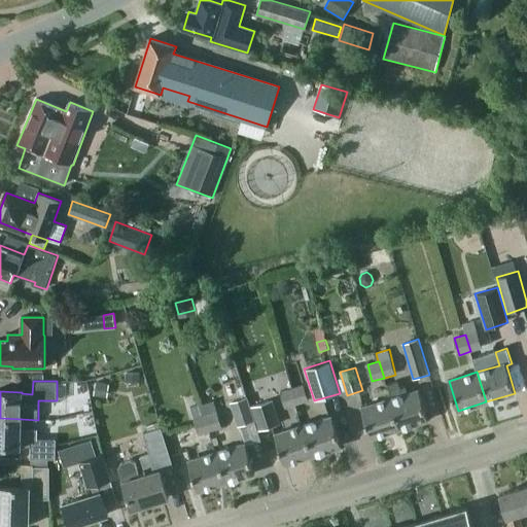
[(390,398),(399,428),(428,420),(419,390),(408,393),(406,386),(400,388),(398,381),(387,384),(391,398),(390,398)]
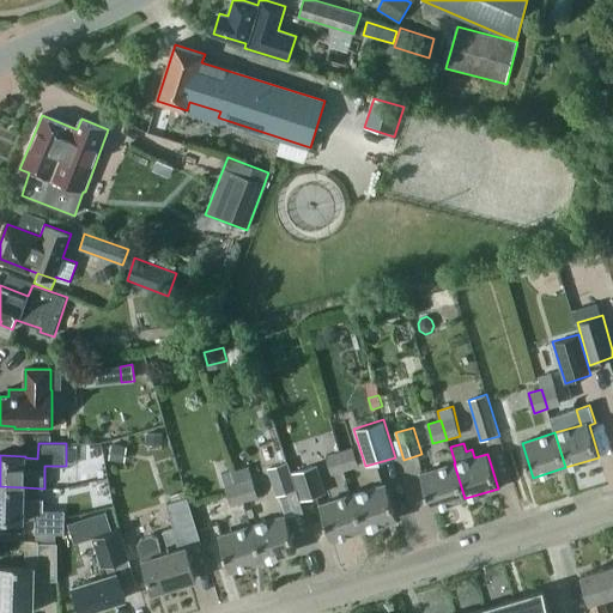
[(109,459),(125,461),(127,447),(111,444),(109,459)]
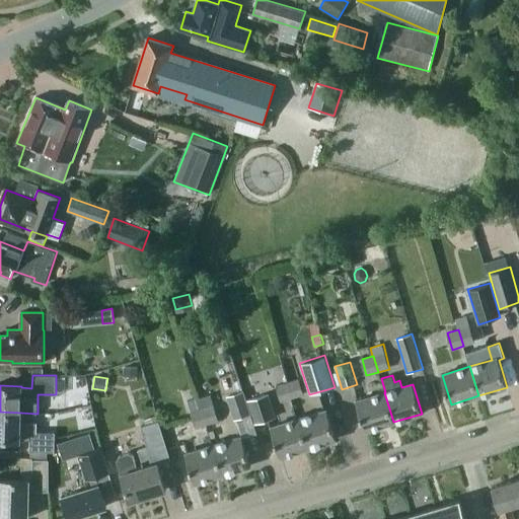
[(288,382),(293,398),(304,395),(299,378),(288,382)]
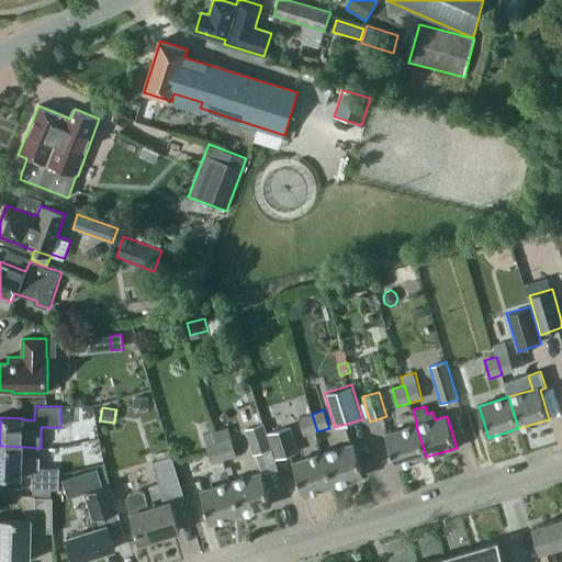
[(304,435),(317,431),(312,414),(299,417),(304,435)]
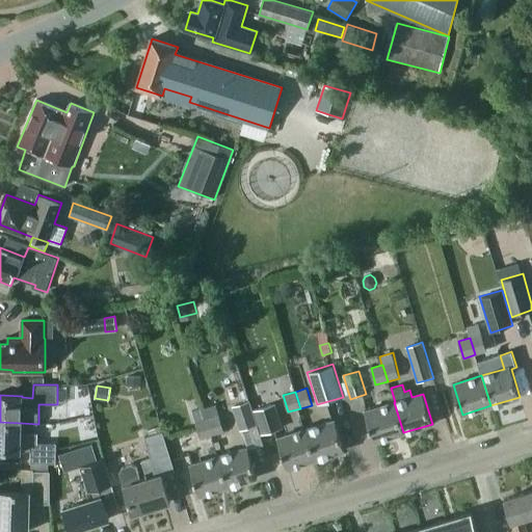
[(257,424),(249,400),(232,406),(240,429),(257,424)]
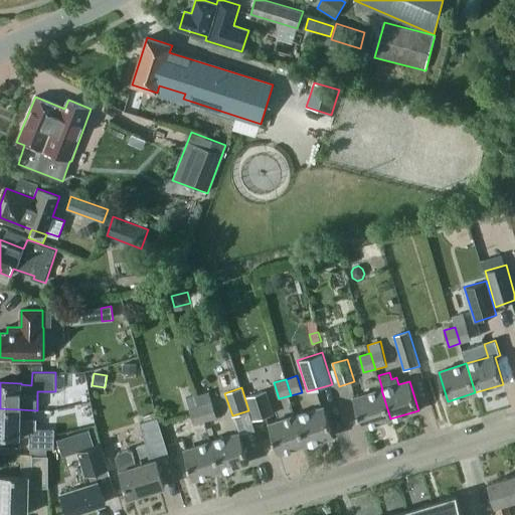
[(363,427),(390,418),(381,389),(354,398),(363,427)]
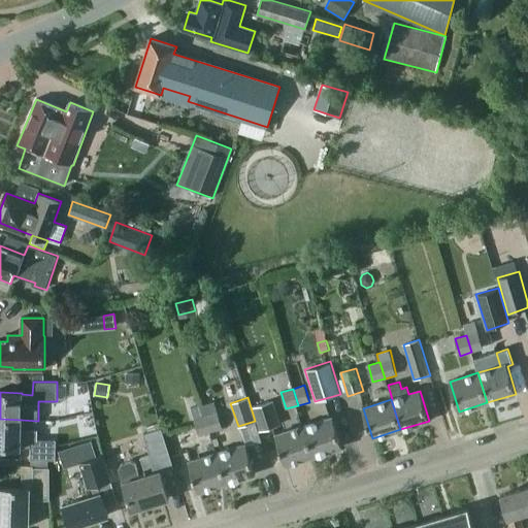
[(281,425),(273,400),(253,406),(260,431),(281,425)]
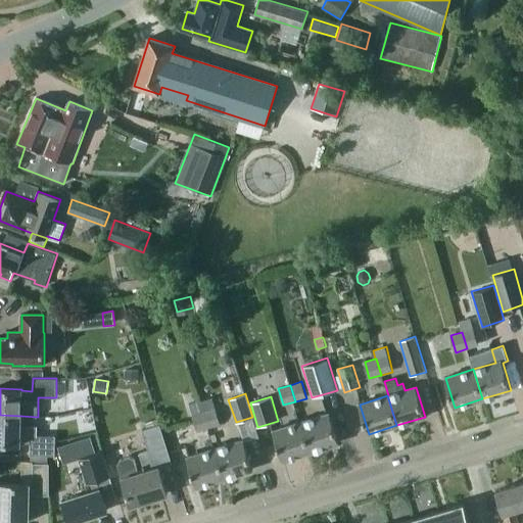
[(197,401),(189,405),(192,415),(200,413),(197,401)]
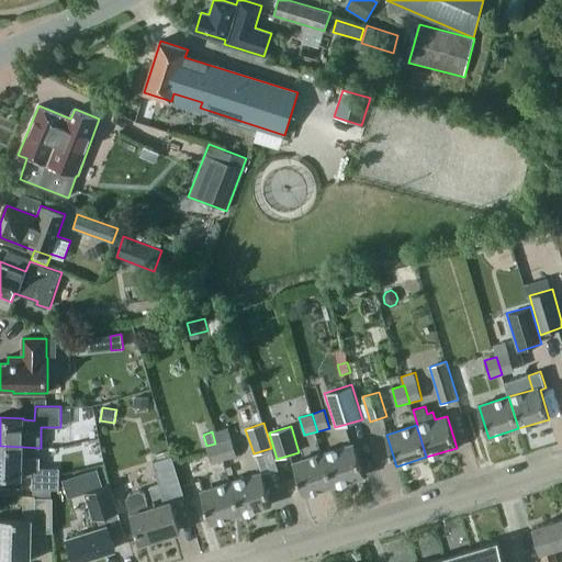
[(232,439),(218,442),(224,460),(237,457),(232,439)]
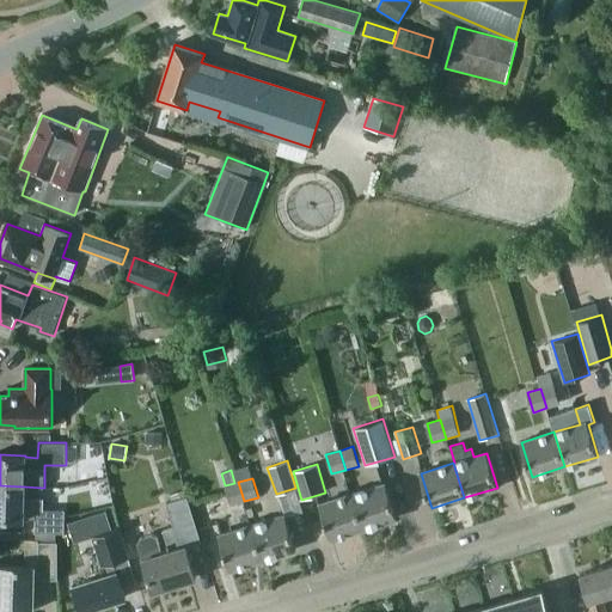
[(110,479),(95,483),(101,507),(116,503),(110,479)]
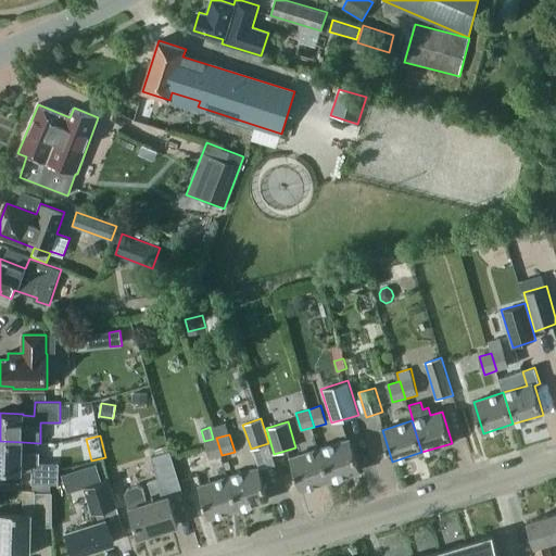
[(213,439),(204,441),(210,459),(222,455),(216,438),(213,439)]
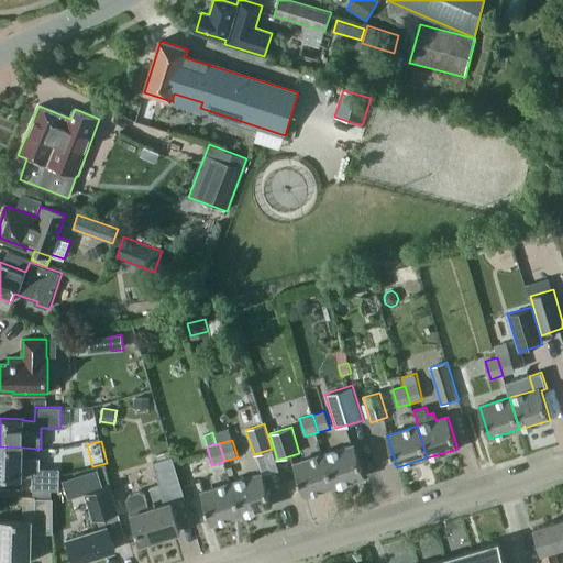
[(334,486),(365,477),(355,444),(324,454),(334,486)]
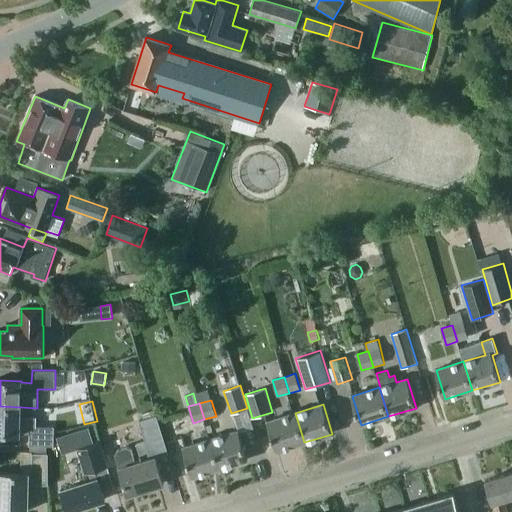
[(0,406),(0,433),(20,434),(30,434),(30,445),(47,446),(54,446),(54,427),(36,427),(37,417),(21,417),(21,407),(0,406)]
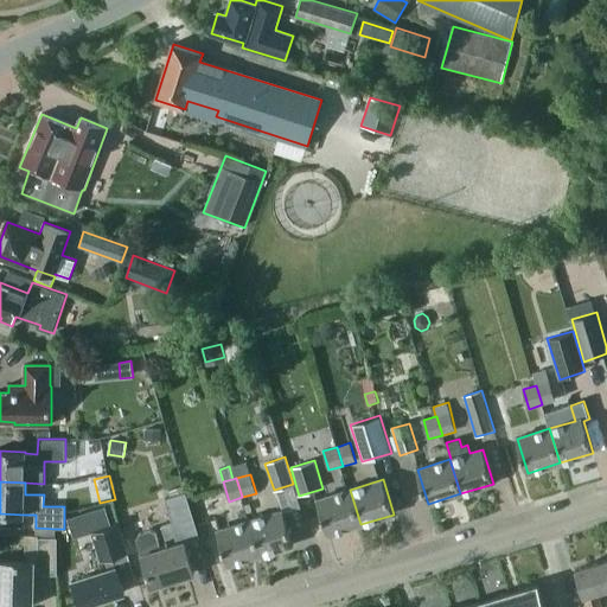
[(328,535),(360,524),(350,490),(317,499),(328,535)]
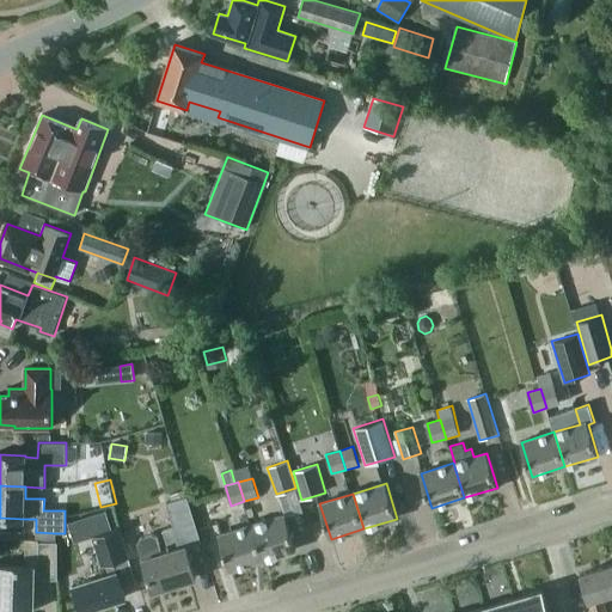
[(189,497),(167,503),(175,526),(163,528),(169,545),(170,551),(163,554),(158,538),(153,534),(142,538),(139,543),(153,592),(196,577),(187,546),(202,542),(189,497)]
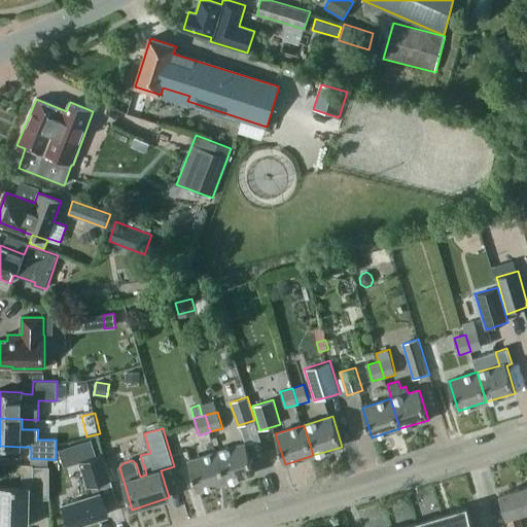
[(89,442),(58,448),(61,460),(91,453),(89,442)]
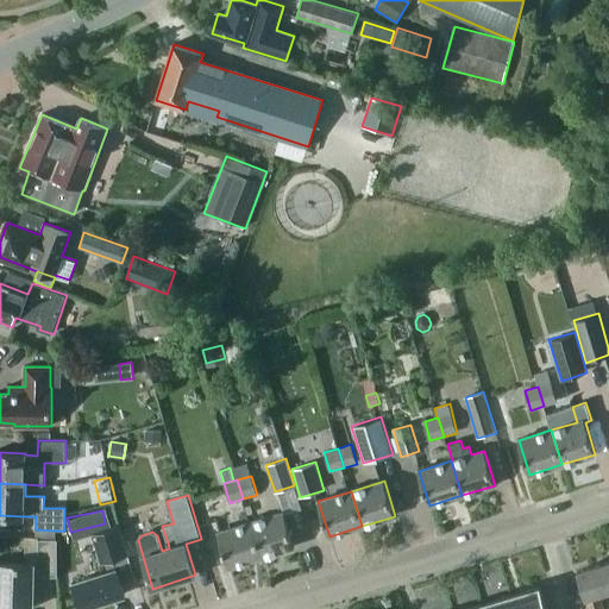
[(262,557),(295,547),(284,512),(251,522),(262,557)]
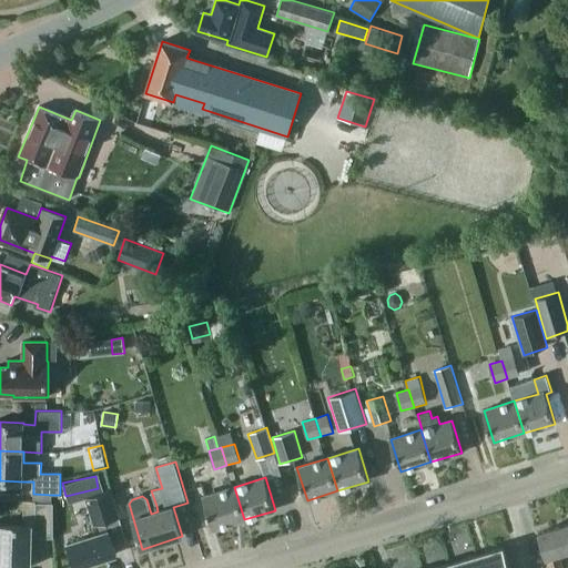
[(213,529),(244,519),(234,487),(203,496),(213,529)]
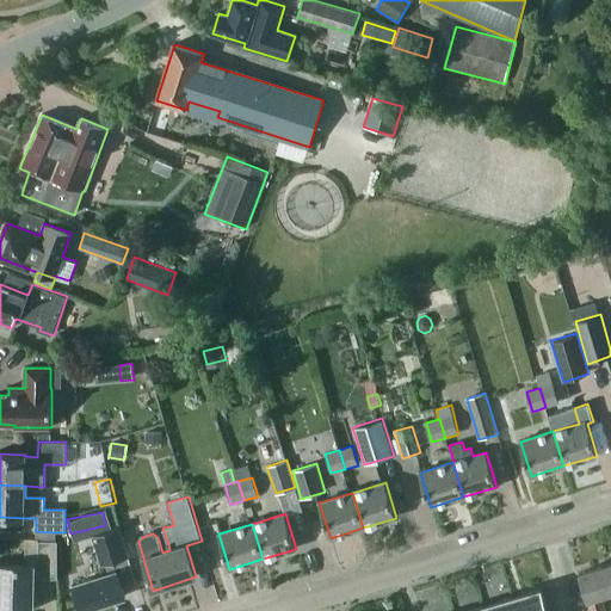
[(121,528),(93,536),(102,565),(113,561),(129,556),(121,530),(121,528)]
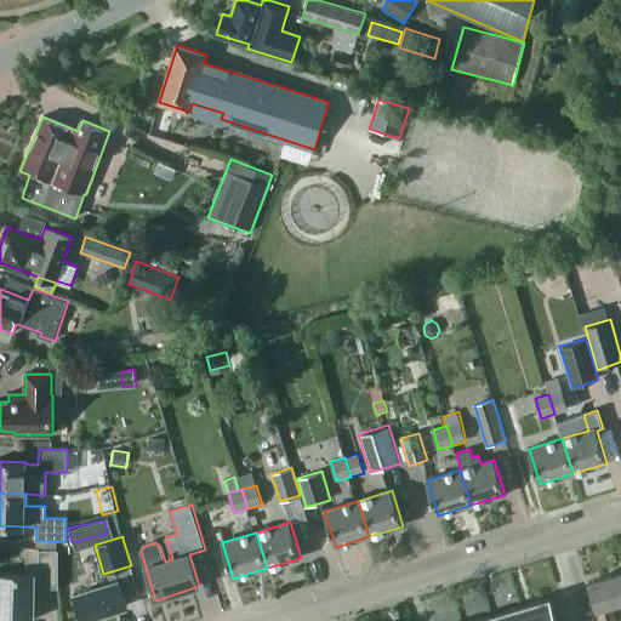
[(57,550),(40,550),(40,575),(0,573),(0,620),(32,620),(33,620),(34,588),(58,588),(60,550),(57,550)]
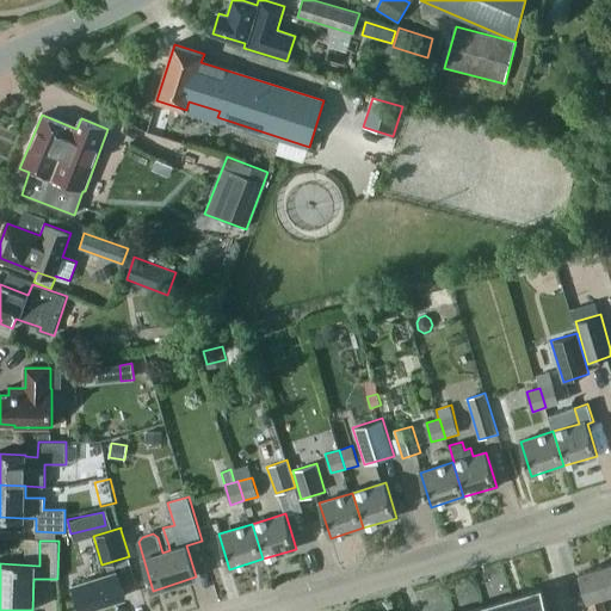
[(113,561),(102,565),(100,565),(104,575),(73,585),(81,610),(125,597),(118,571),(117,571),(113,561)]
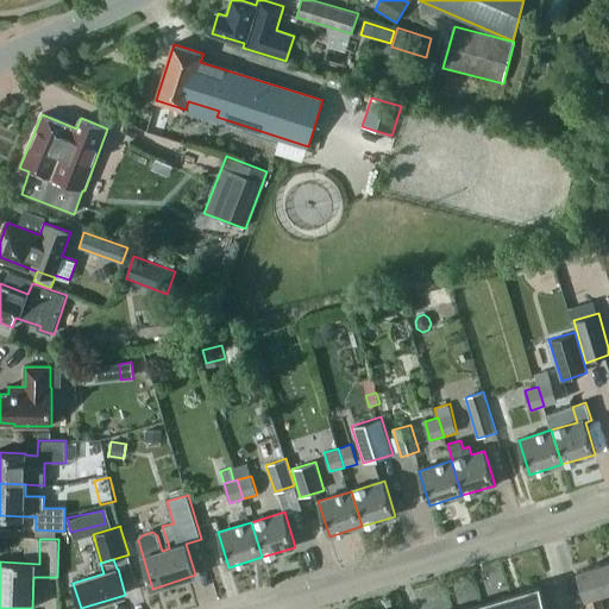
[(603,608),(600,594),(608,591),(608,562),(577,572),(585,598),(586,598),(589,608),(603,608)]
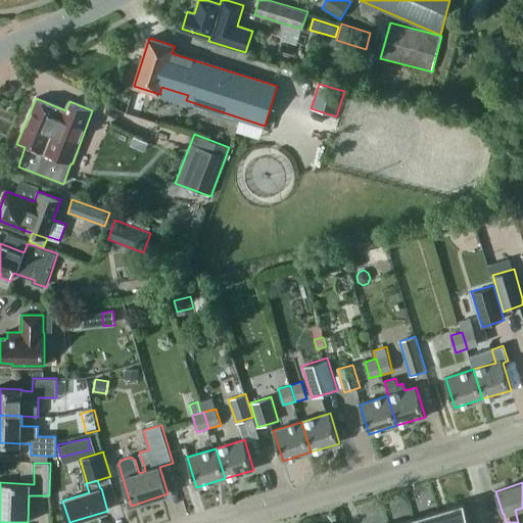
[(469,522),(463,503),(438,510),(441,522),(469,522)]
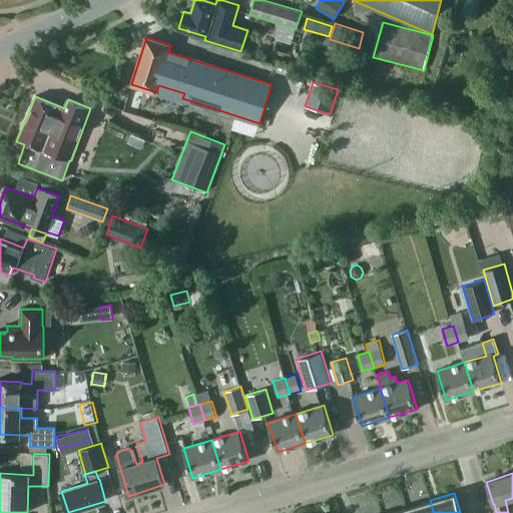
[(433,512),(430,500),(405,507),(407,512),(433,512)]
